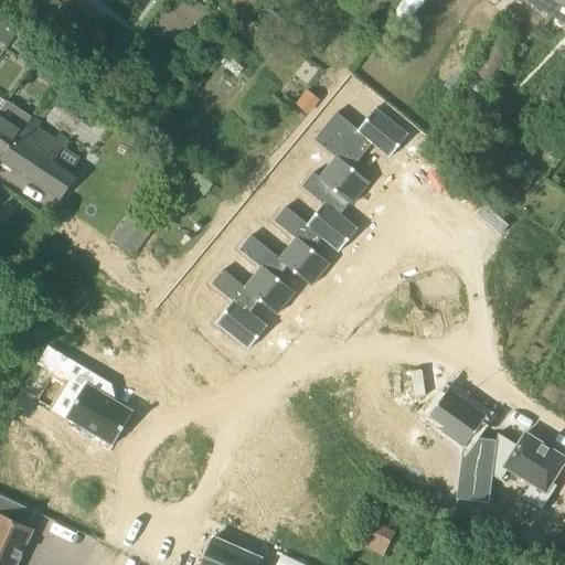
[(481,24),(489,0),(464,0),(458,16),(481,24)]
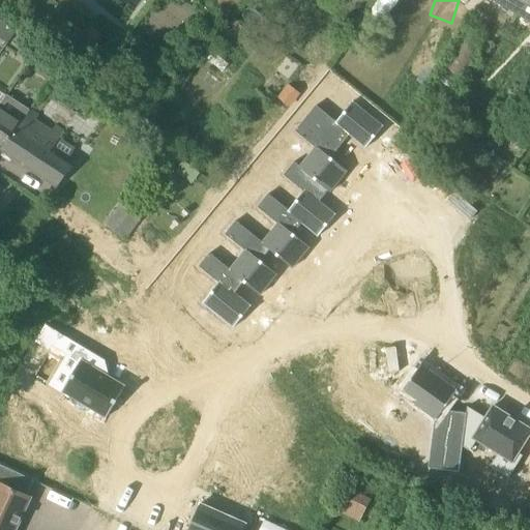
[(529,0),(491,0),(529,23),(529,0)]
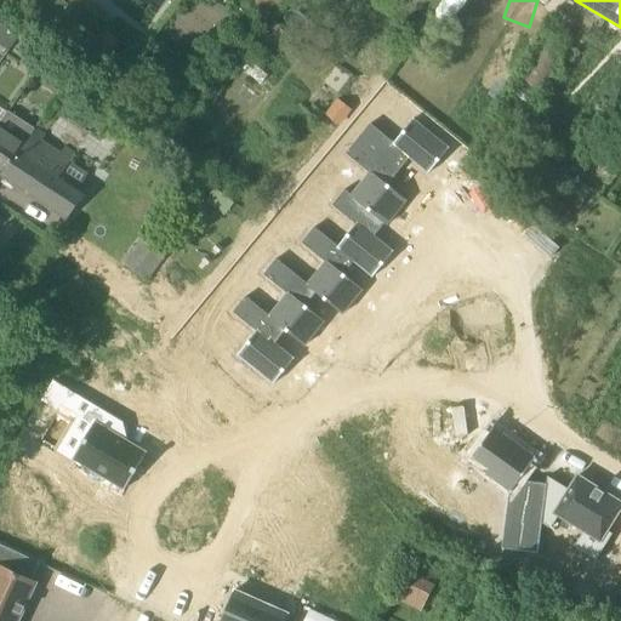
[(0,45),(9,51),(20,36),(0,23),(0,45)]
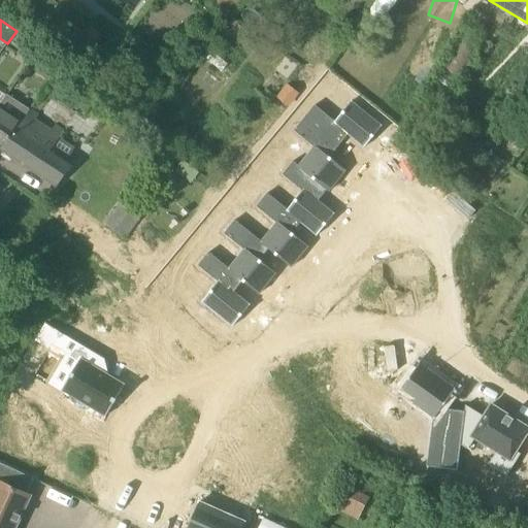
[(460,77),(481,38),(463,29),(441,67),(460,77)]
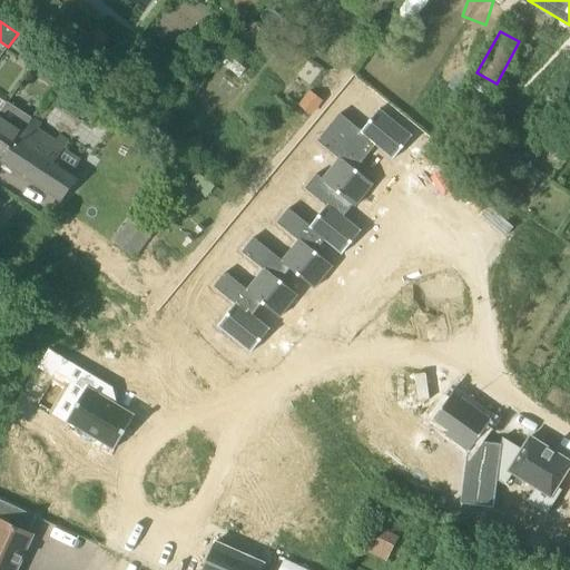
[(20,58),(31,67),(39,56),(28,47),(20,58)]
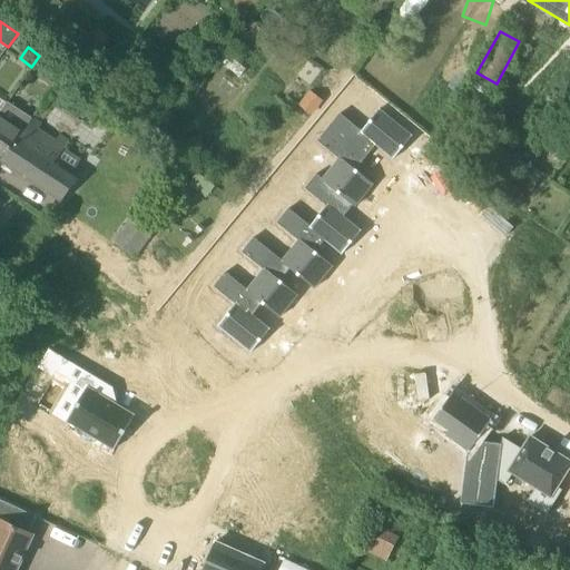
[(343,101),(332,116),(371,147),(381,134),(399,148),(397,148),(399,149),(420,124),(419,123),(418,124),(384,98),(385,97),(384,96),(365,119),(343,101)]
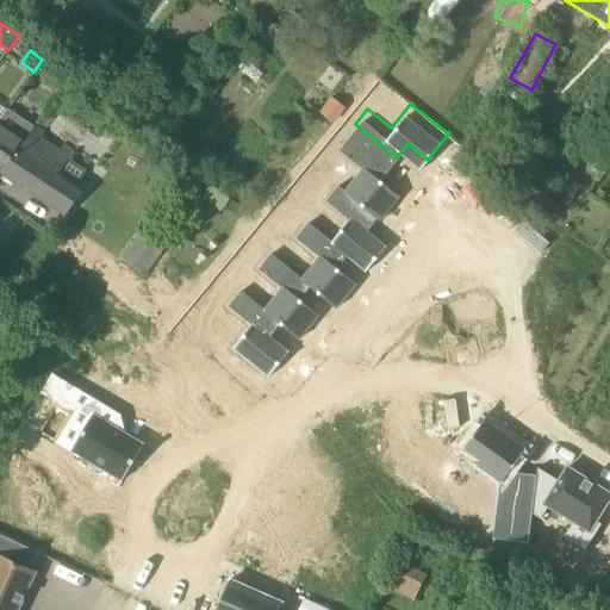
[(37,128),(14,113),(0,134),(0,172),(7,178),(41,132),(36,129),(37,128)]
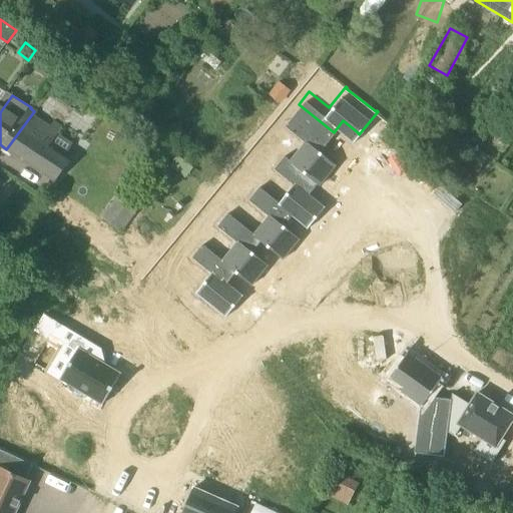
[(299,104),(288,117),(309,133),(293,152),(293,153),(322,177),(324,179),(341,157),(324,144),(334,132),(299,104)]
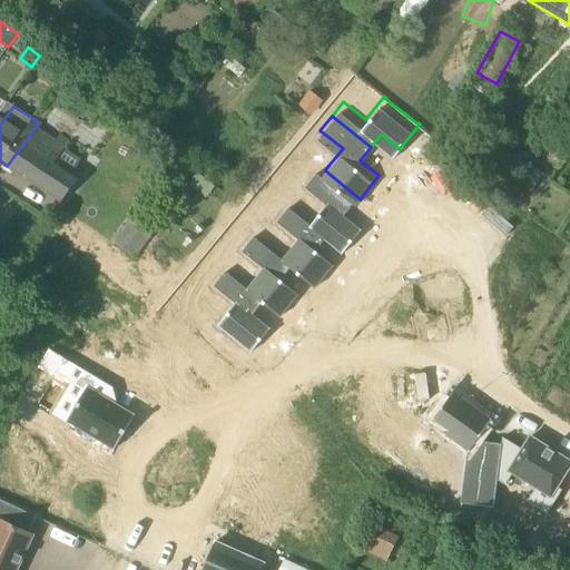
[(41,126),(38,124),(7,166),(61,202),(78,177),(53,161),(66,143),(58,137),(56,140),(39,129),(41,126)]
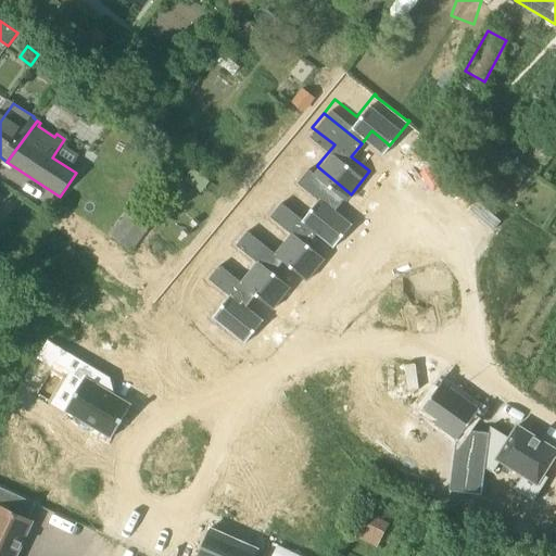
[(312,161),(300,175),(321,193),(305,214),(305,215),(320,228),(338,242),(337,242),(338,243),(351,227),(355,222),(357,218),(356,217),(356,218),(339,205),(349,192),(317,166),(317,165),(312,161)]
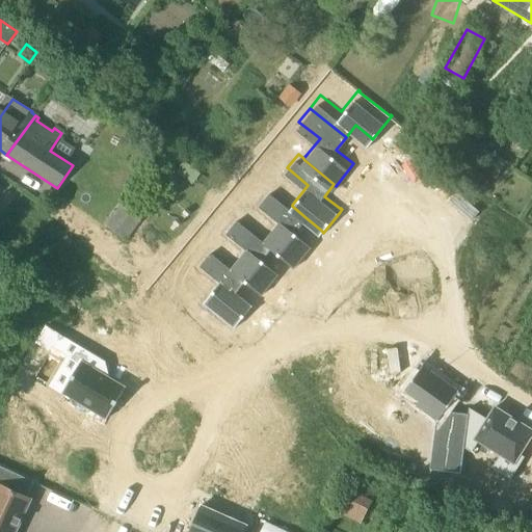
[(271,188),(260,202),(282,219),(265,239),(273,246),(272,246),(296,266),(314,243),(297,230),(307,218),(292,206),(292,205),(271,188)]
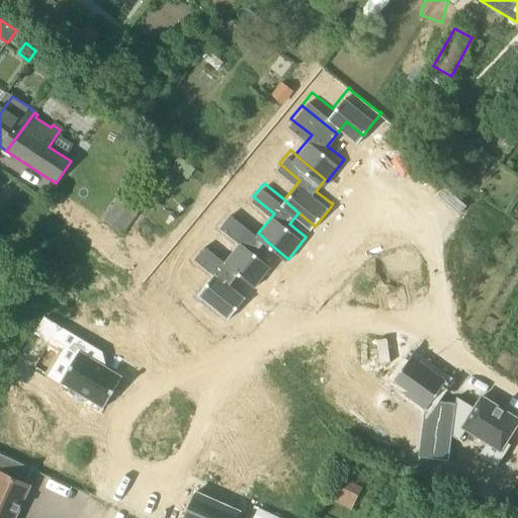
[(121,235),(137,214),(119,200),(103,221),(121,235)]
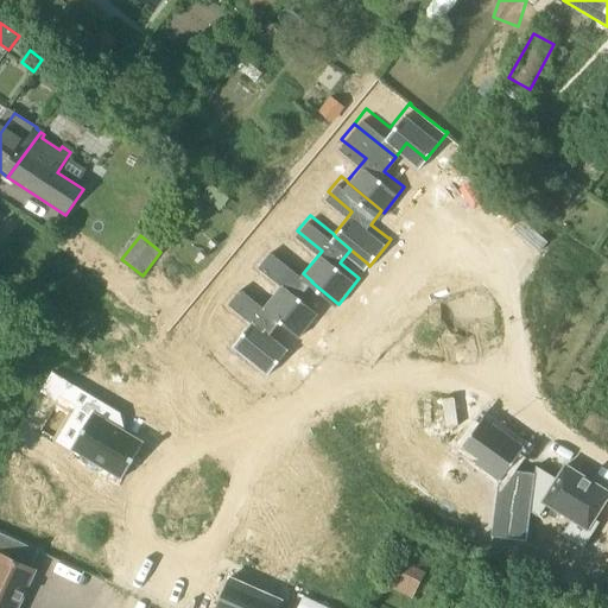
[(271,247),(258,264),(283,283),(264,306),(282,321),(280,321),(299,336),(321,311),(301,296),(312,282),(303,273),(271,247)]
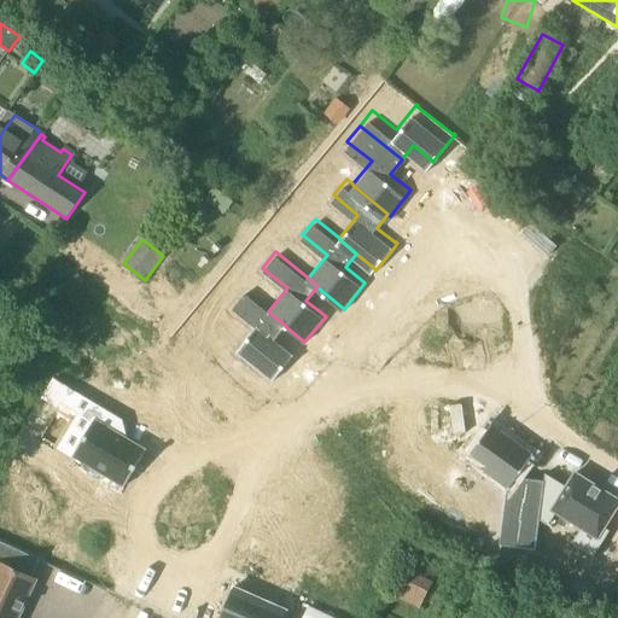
[(244,291),(231,308),(255,327),(245,339),(235,353),(235,354),(237,353),(273,382),(272,382),(273,383),(295,355),(293,355),(274,339),(286,326),(268,312),(268,310),(260,303),(244,291)]
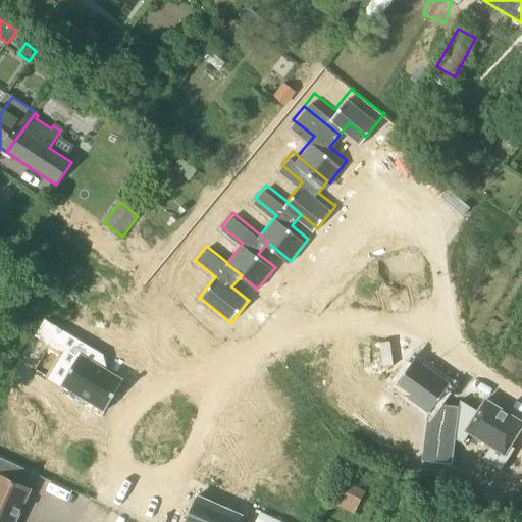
[(414,360),(397,384),(411,394),(408,398),(428,413),(422,461),(452,465),(455,440),(459,407),(442,405),(438,402),(450,385),(414,360)]
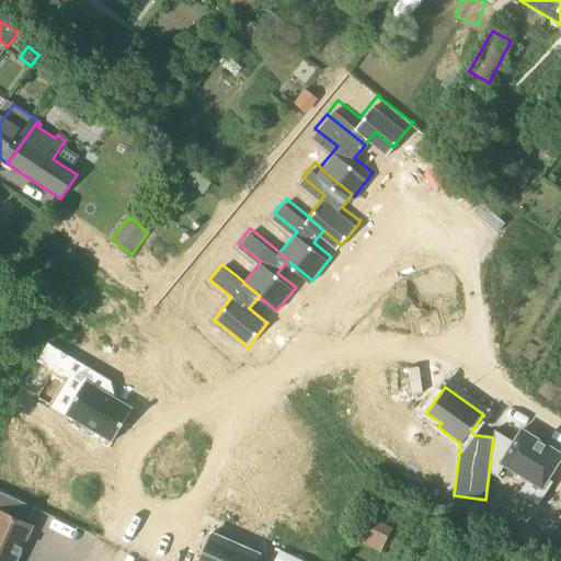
[(90,404),(77,427),(109,446),(122,423),(90,404)]
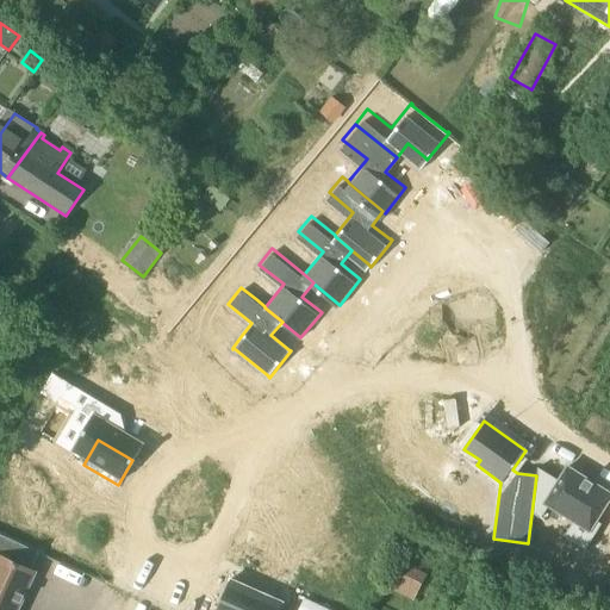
[(536,475),(531,515),(540,520),(548,508),(573,522),(564,537),(584,551),(601,526),(595,522),(609,498),(609,495),(566,468),(558,481),(537,468),(536,475)]
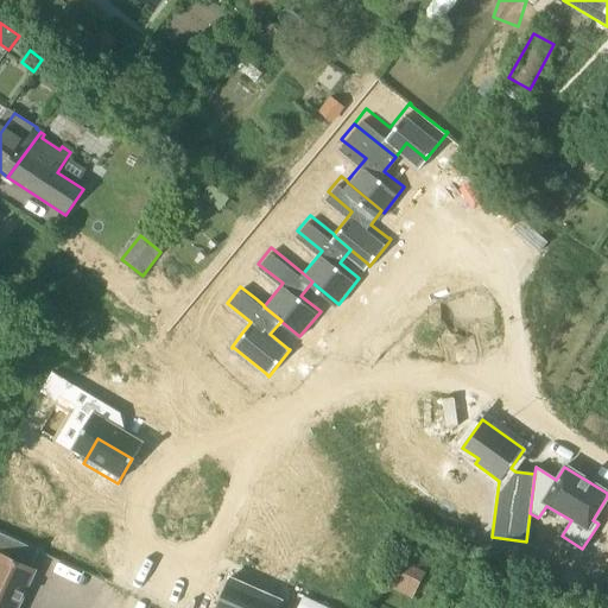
[(0,607),(18,607),(36,571),(31,569),(38,551),(0,532),(0,607)]
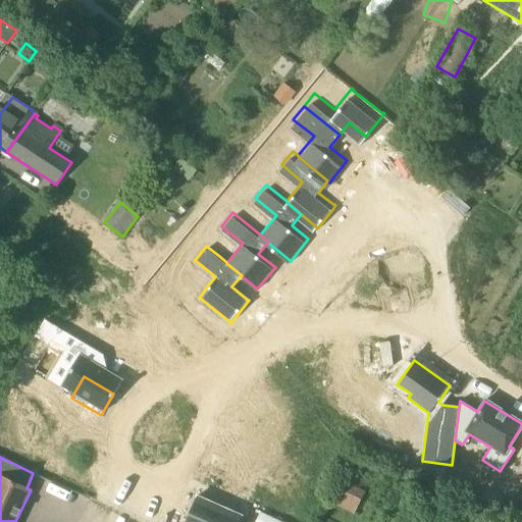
[(342,480),(333,498),(357,508),(365,490),(342,480)]
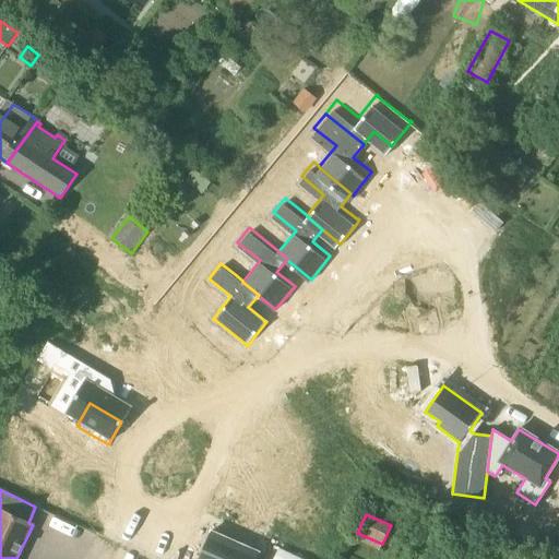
[(212,532),(200,558),(256,558),(260,552),(212,532)]
